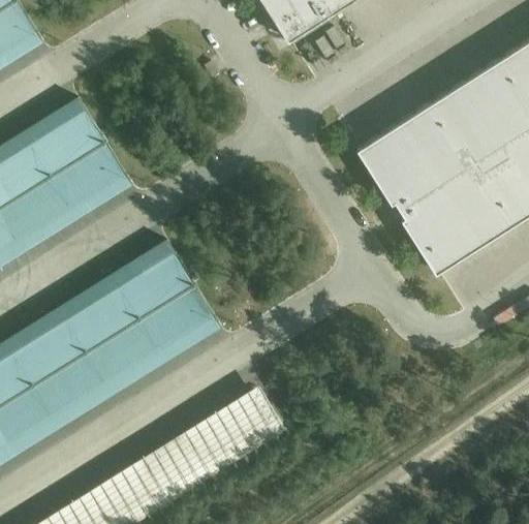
[(0,0),(0,69),(41,43),(13,0),(0,0)]
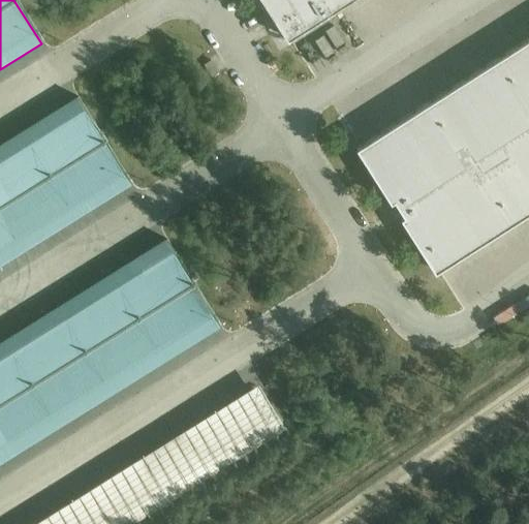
[(356,0),(260,0),(288,43),(356,0)]
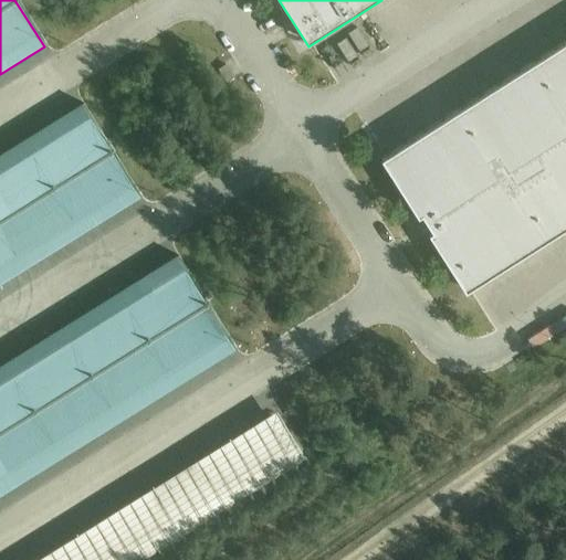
[(430,238),(467,295),(565,231),(565,44),(381,162),(419,220),(422,218),(433,234),(430,238)]
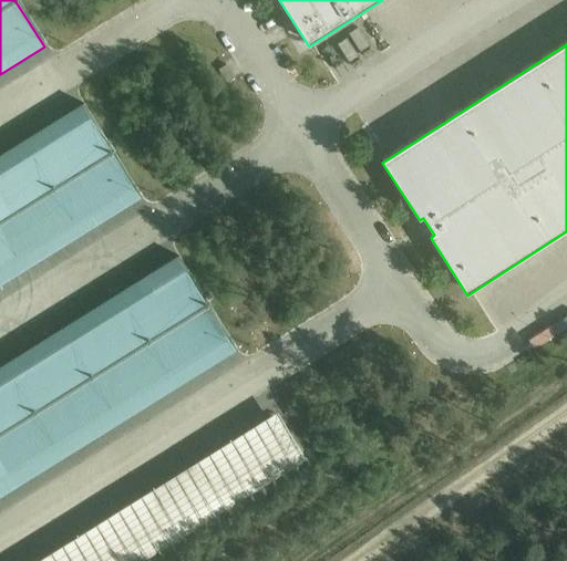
[(0,287),(140,199),(82,107),(0,157),(0,287)]
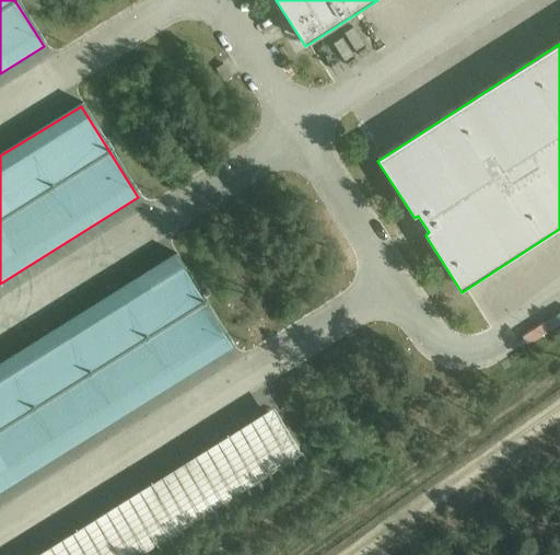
[(0,493),(232,348),(175,257),(0,366),(0,493)]
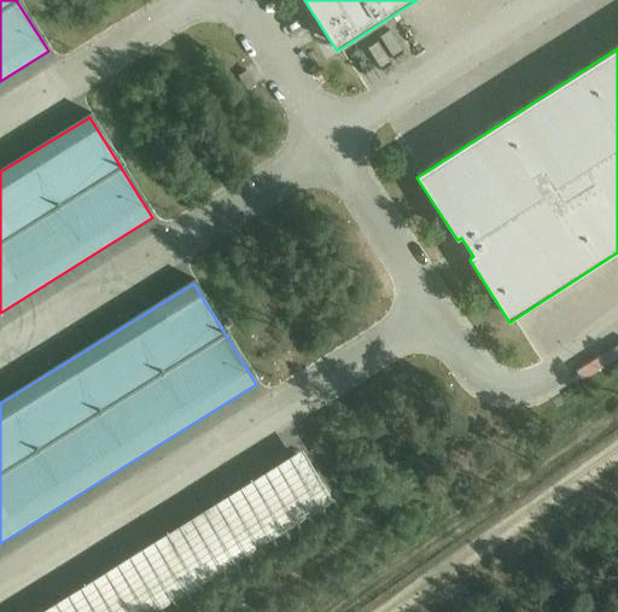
[(179,611),(339,512),(302,452),(45,611),(179,611)]
